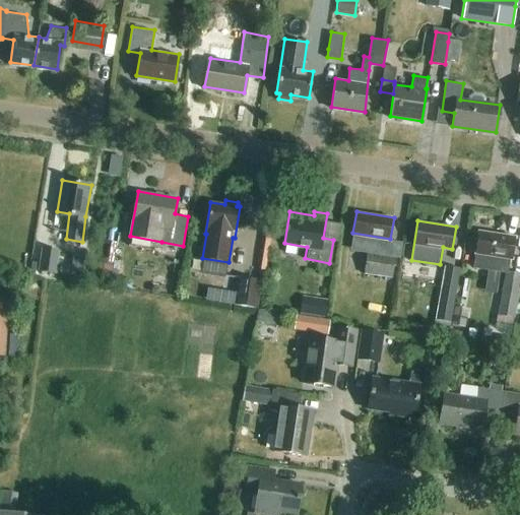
[(478,231),(475,251),(472,266),(505,271),(505,269),(507,257),(513,257),(517,237),(478,231)]
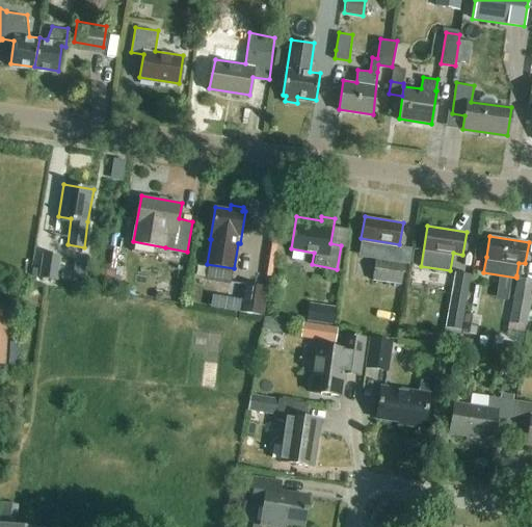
[(38,272),(56,275),(59,255),(42,253),(38,272)]
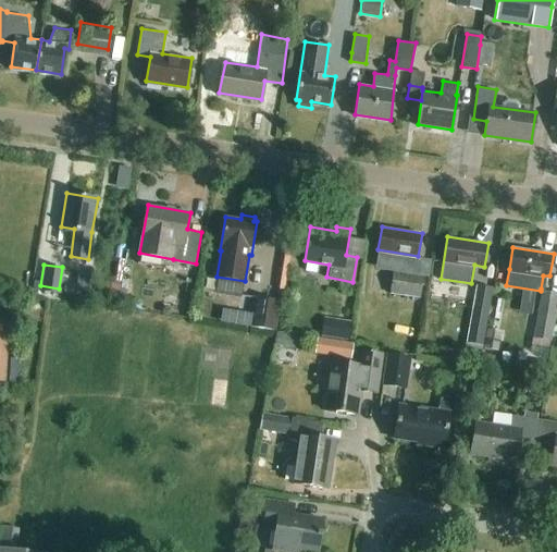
[(421,296),(424,273),(394,268),(391,292),(421,296)]
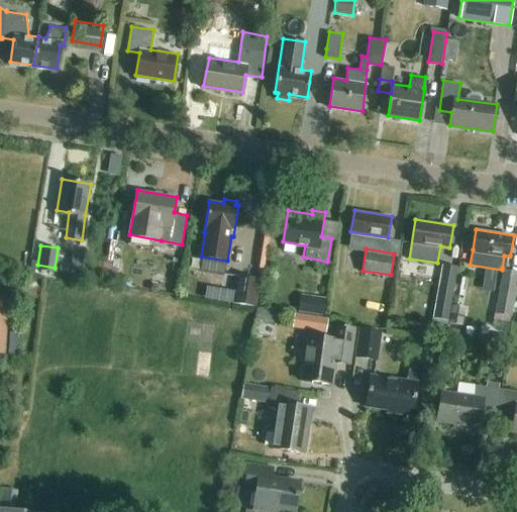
[(94,260),(90,281),(108,284),(112,263),(94,260)]
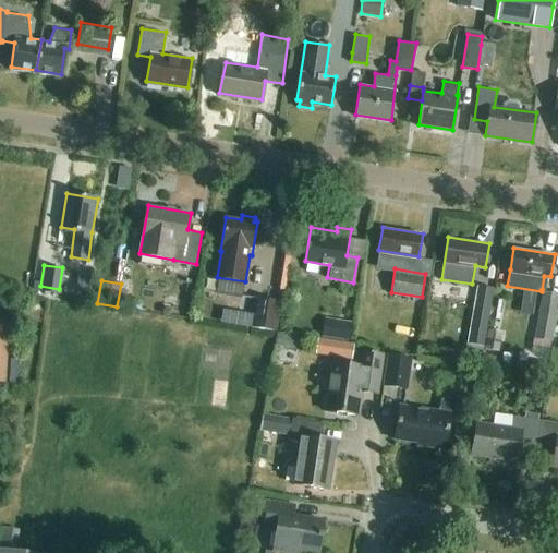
[(481,362),(485,339),(495,286),(477,283),(464,360),(481,362)]
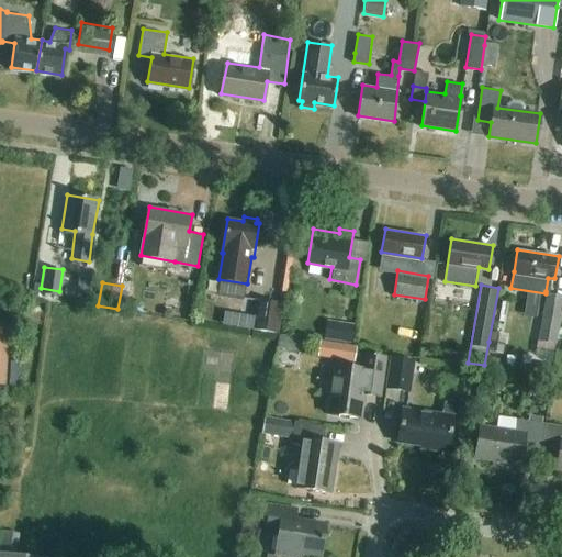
[(557,343),(561,312),(561,293),(546,291),(538,340),(557,343)]
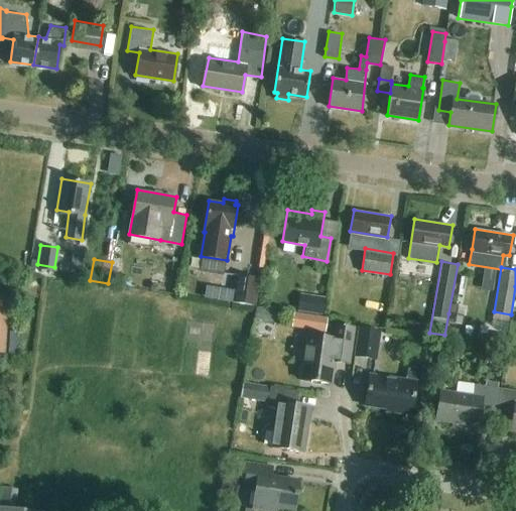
[(254,302),(258,276),(236,273),(232,299),(254,302)]
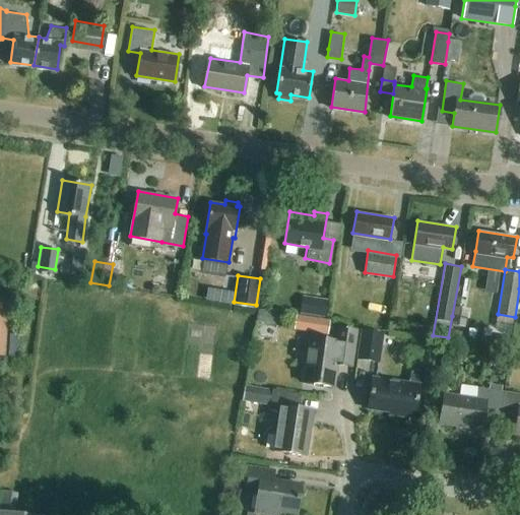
[(324,316),(327,298),(301,294),(298,312),(324,316)]
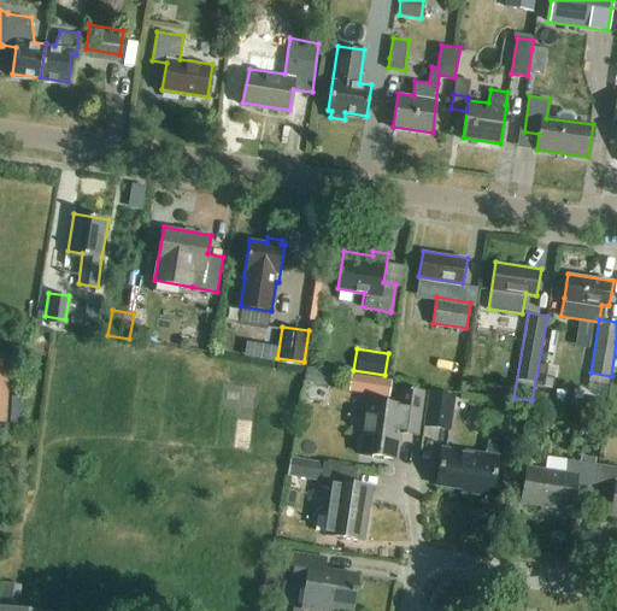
[(303,379),(327,383),(329,369),(305,364),(303,379)]
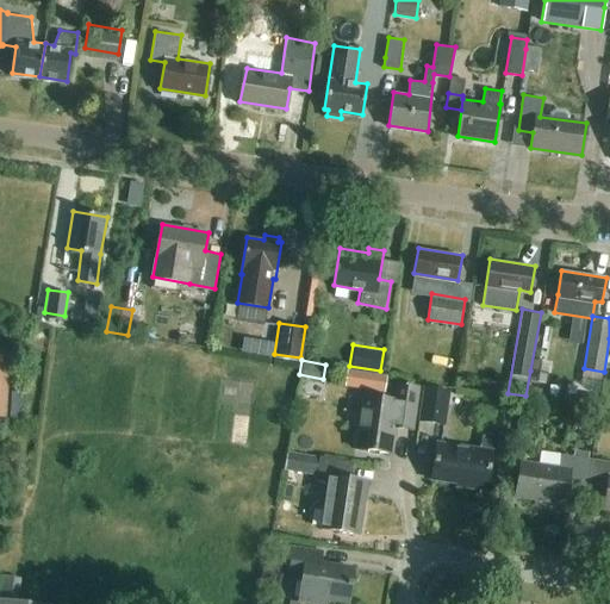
[(362,386),(381,390),(384,373),(383,373),(365,371),(362,386)]
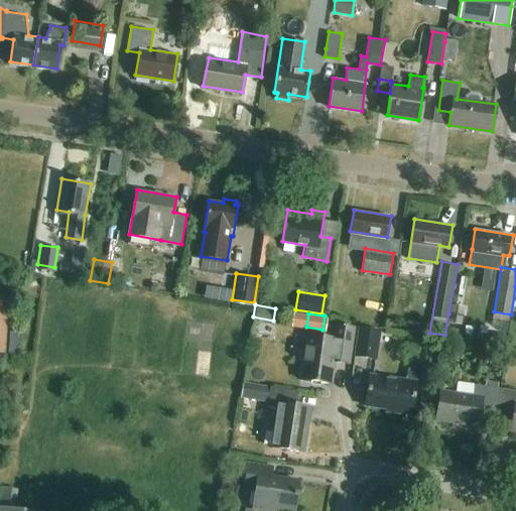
[(350,353),(354,326),(337,323),(334,337),(307,333),(301,377),(332,382),(336,351),(350,353)]
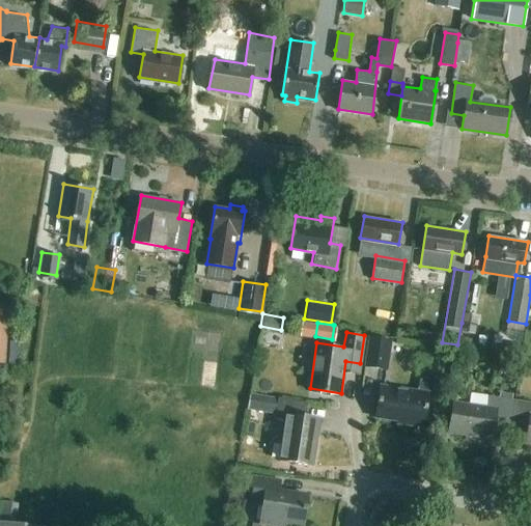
[(477,333),(476,344),(483,345),(485,334),(477,333)]
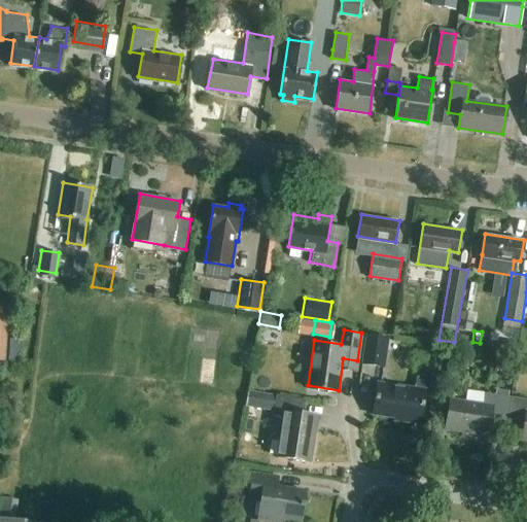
[(385,364),(389,337),(367,333),(362,361),(385,364)]
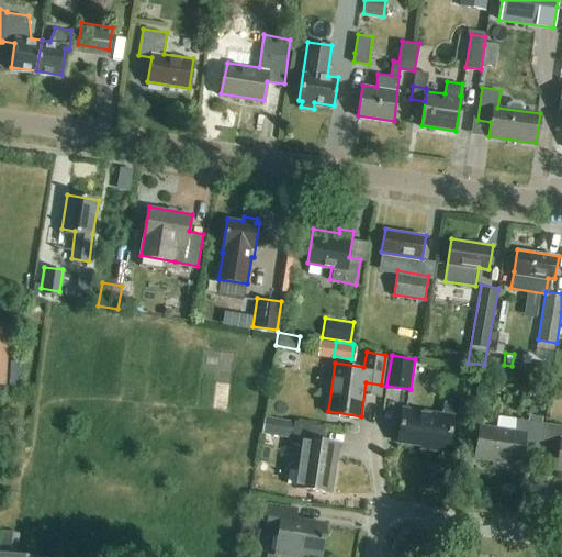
[(550,364),(536,361),(535,370),(548,372),(550,364)]
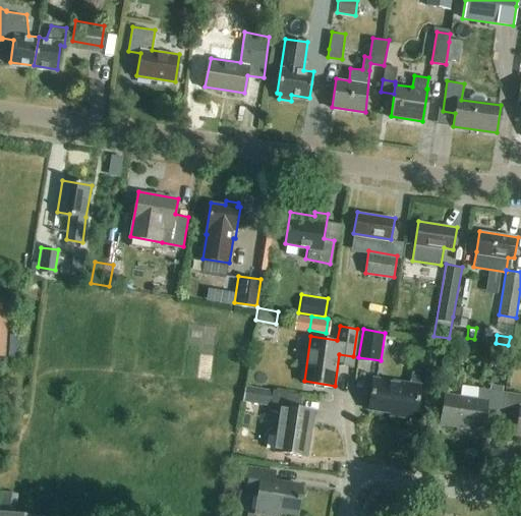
[(420,384),(423,370),(413,368),(410,382),(373,377),(368,407),(400,412),(400,413),(416,416),(420,384)]
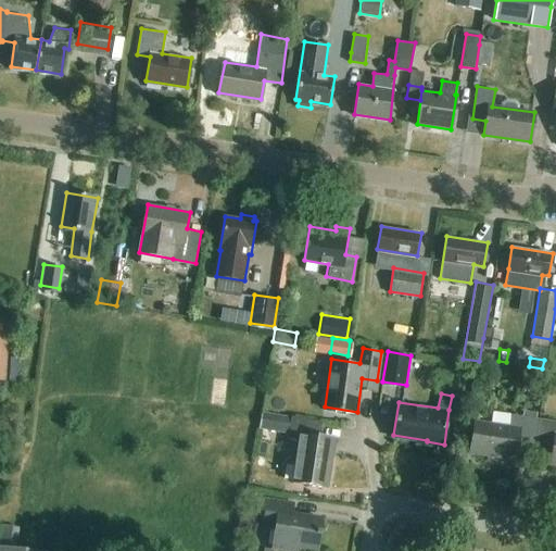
[(278,429),(289,431),(289,436),(300,438),(293,480),(327,486),(335,437),(317,435),(320,418),(281,413),(261,410),(257,426),(278,429)]
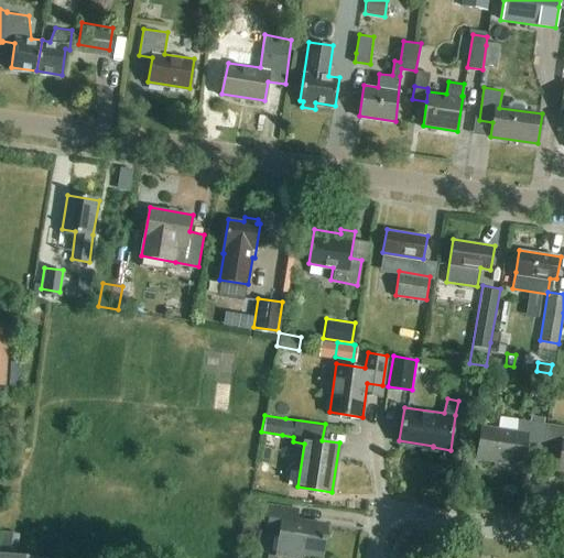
[(543,448),(548,422),(531,419),(520,417),(500,415),(498,428),(481,425),(477,456),(523,462),(525,445),(543,448)]
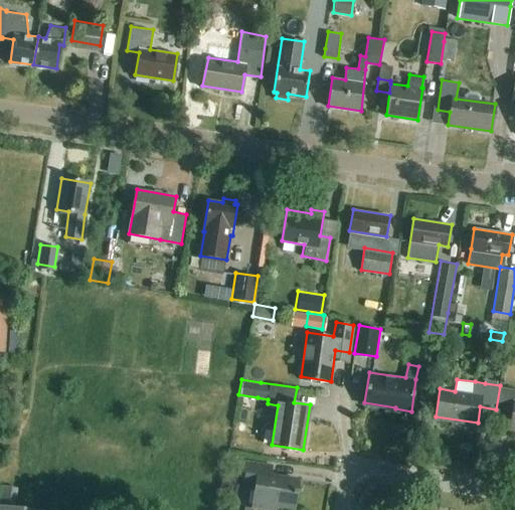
[(514,387),(500,385),(496,409),(512,411),(510,428),(514,428),(514,387)]
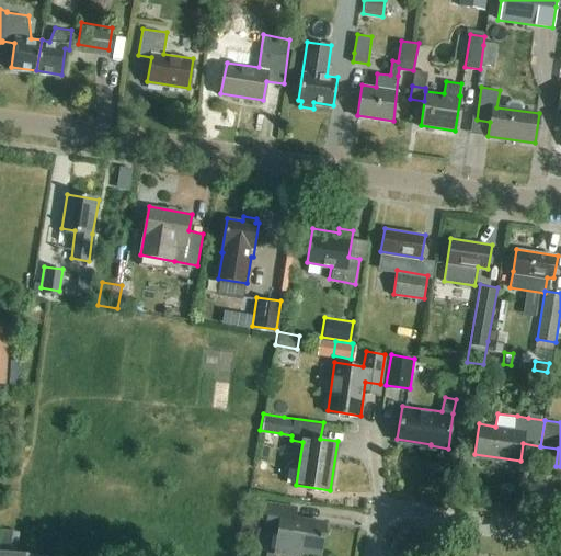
[(307,555),(320,555),(325,521),(323,521),(323,523),(295,519),(297,506),(270,501),(267,522),(279,524),(275,552),(307,555)]
